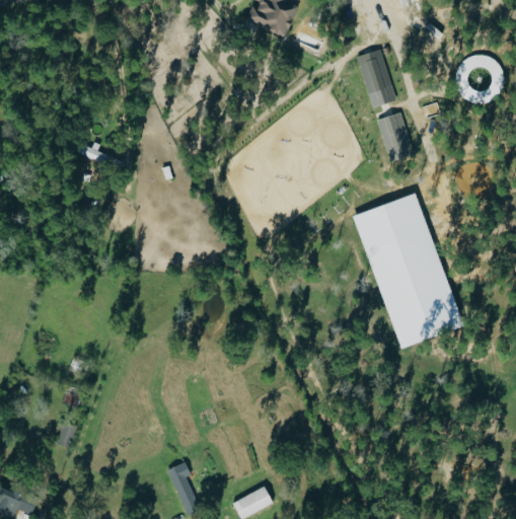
[(285,38),(298,7),(288,2),(288,0),(258,0),(255,7),(252,6),(246,20),(285,38)]
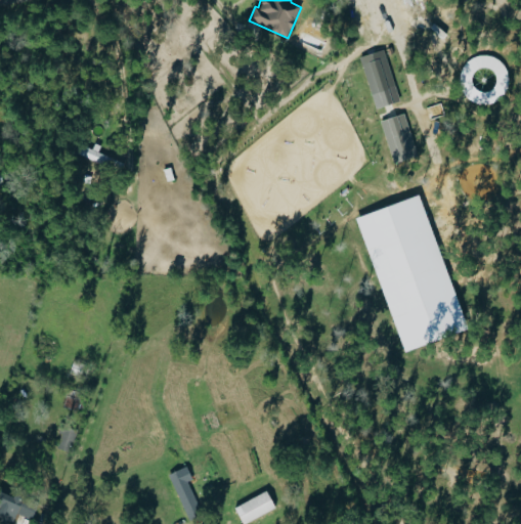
[(361,57),(377,108),(400,101),(385,50),(361,57)]
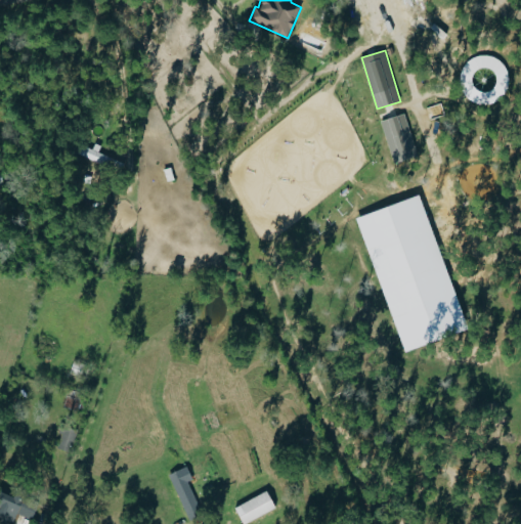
[(383,120),(392,163),(417,158),(407,115),(383,120)]
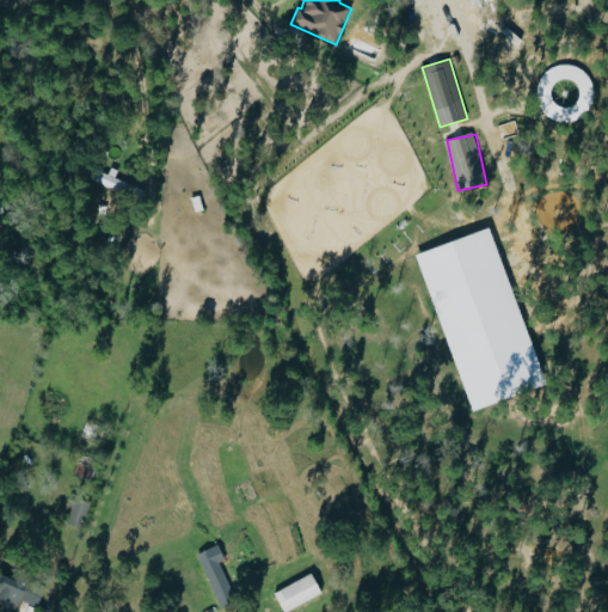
[(112,177),(96,170),(92,179),(143,201),(147,191),(112,177)]
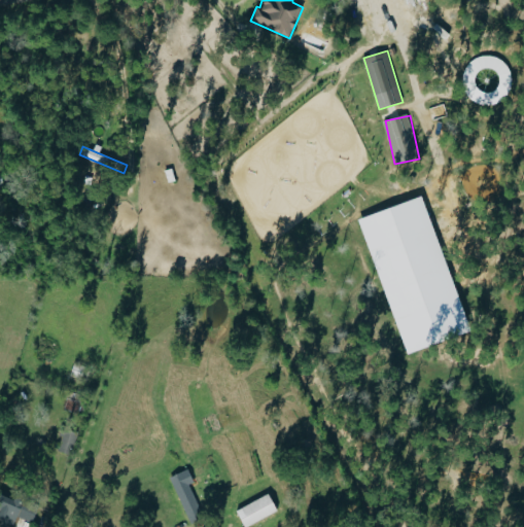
[(358,218),(404,354),(467,334),(423,197),(358,218)]
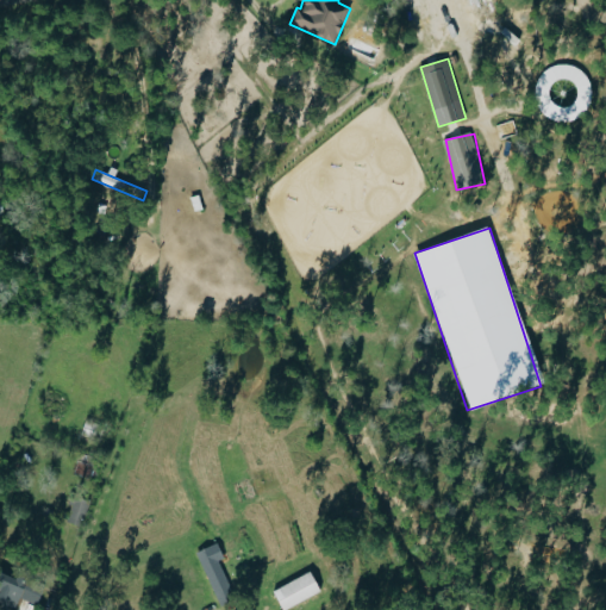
[(89,500),(75,497),(68,521),(81,526),(89,500)]
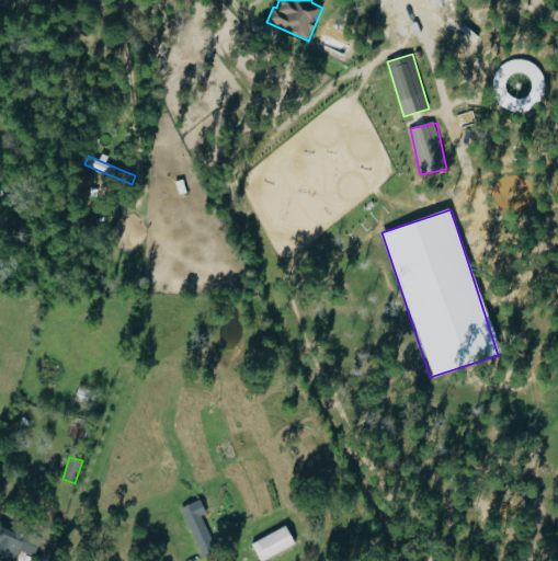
[(198,546),(213,539),(202,515),(207,513),(201,499),(181,507),(198,546)]
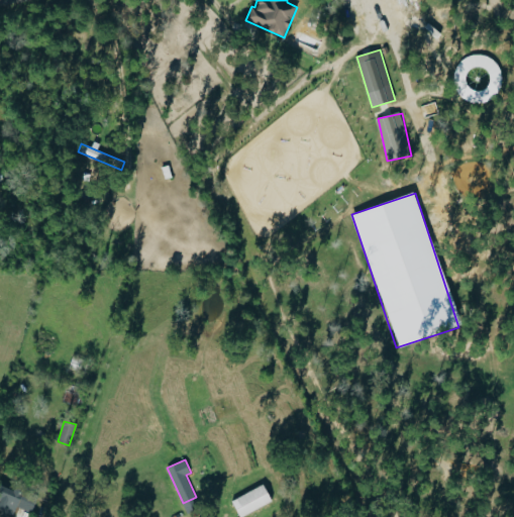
[(16,507),(34,513),(39,496),(0,484),(0,510),(14,514),(16,507)]
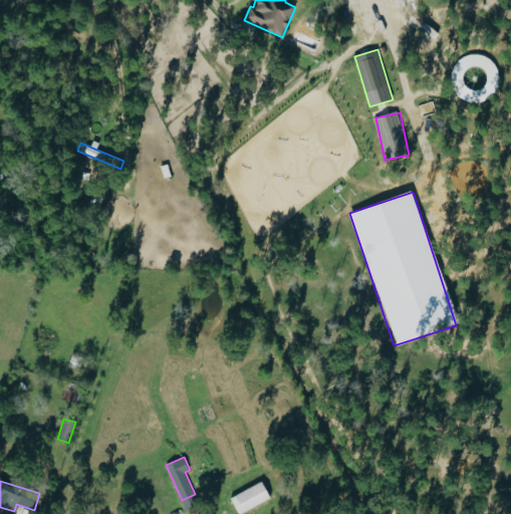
[(237,513),(242,513),(271,501),(262,482),(230,497),(237,513)]
